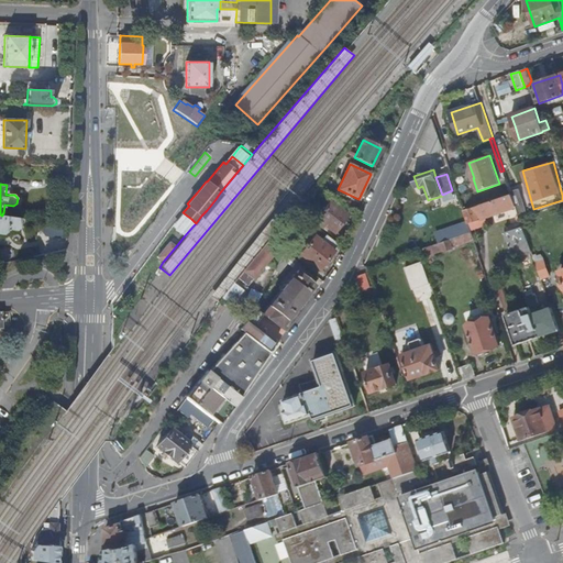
[(519,189),(510,191),(511,195),(516,205),(523,202),(519,189)]
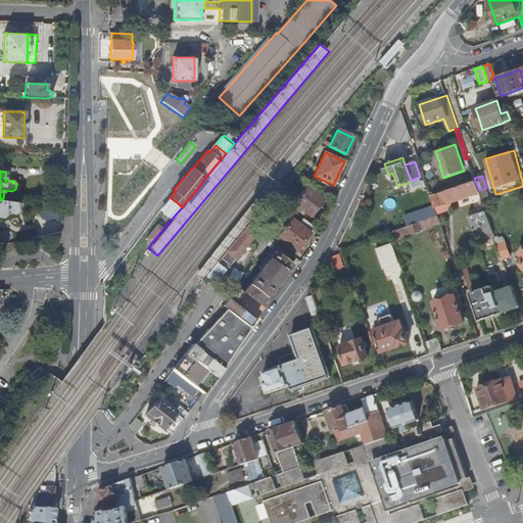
[(475,181),(431,196),(435,207),(479,192),(479,190),(475,181)]
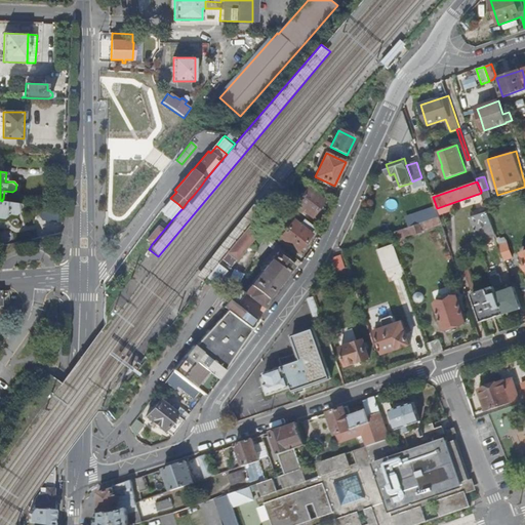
[(308,188),(295,204),(312,217),(325,200),(308,188)]
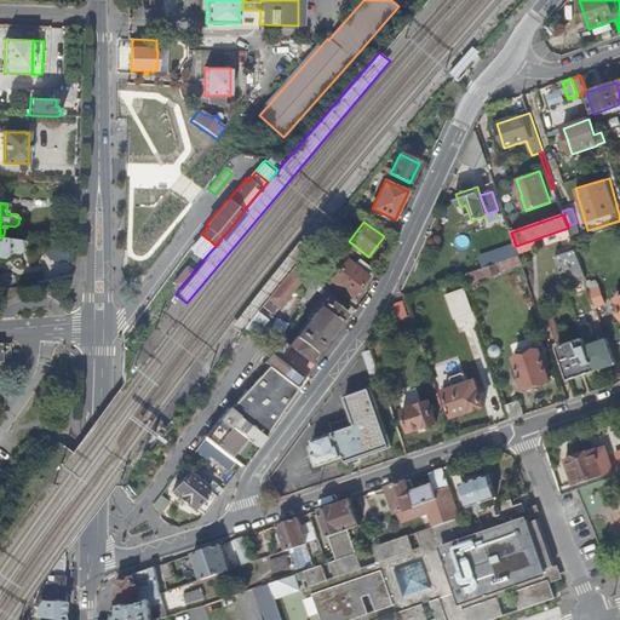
[(578,236),(581,235),(577,223),(568,225),(568,228),(572,239),(578,236)]
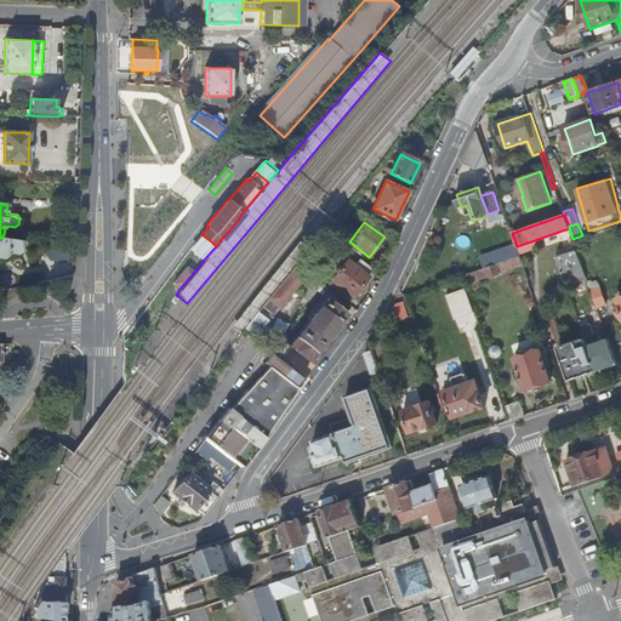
[(317,239),(306,232),(231,326),(240,334),(249,323),(251,325),(256,329),(261,323),(266,317),(258,311),(262,307),(268,298),(279,307),(298,284),(306,274),(296,266),(317,239)]
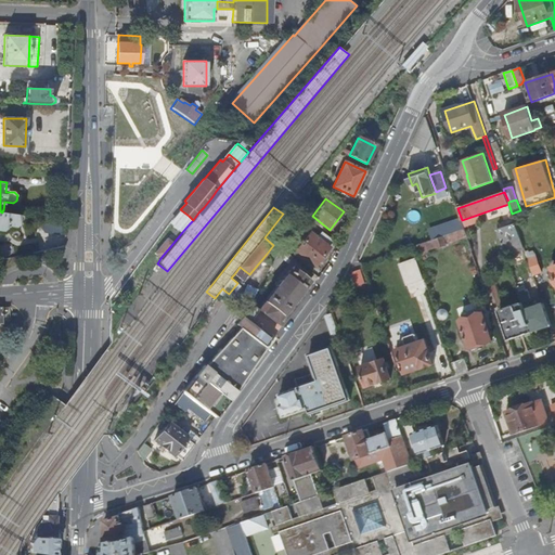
[(189,216),(180,209),(170,222),(182,232),(190,223),(193,220),(189,216)]
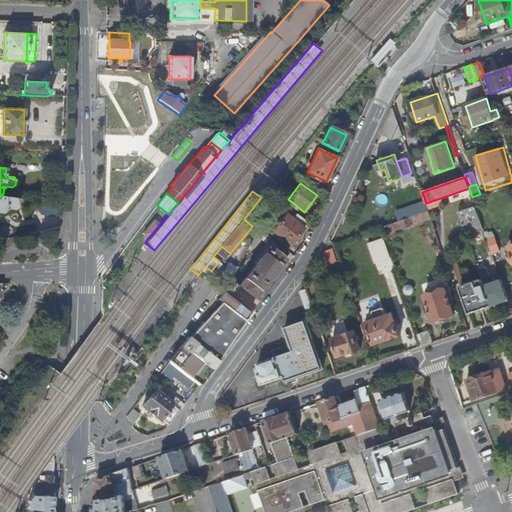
[(0,195),(0,212),(2,213),(5,211),(6,208),(13,210),(17,207),(17,204),(22,205),(23,199),(2,196),(0,195)]
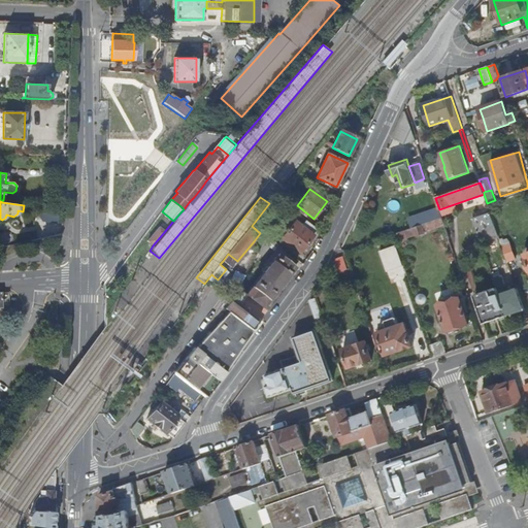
[(42,221),(59,222),(60,208),(43,207),(42,221)]
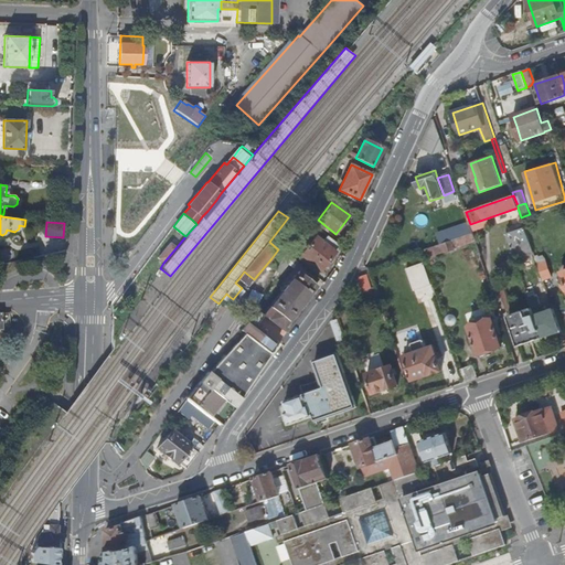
[(525,227),(507,235),(515,259),(533,252),(525,227)]
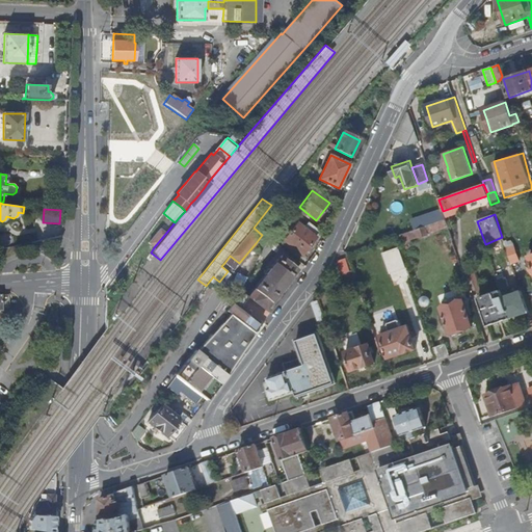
[(446,220),(425,227),(427,233),(448,227),(446,220)]
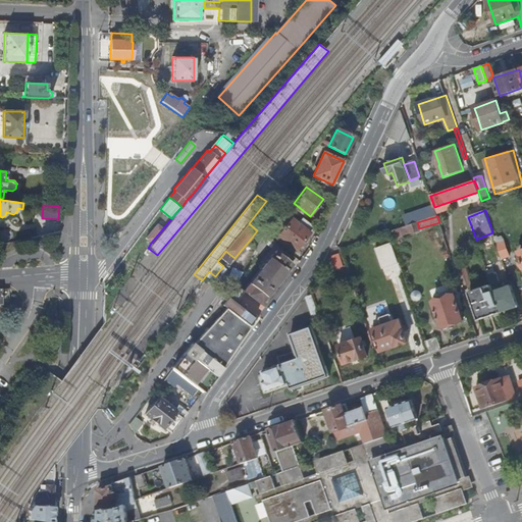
[(292,218),(277,237),(296,251),(310,232),(314,226),(303,218),(298,223),(292,218)]
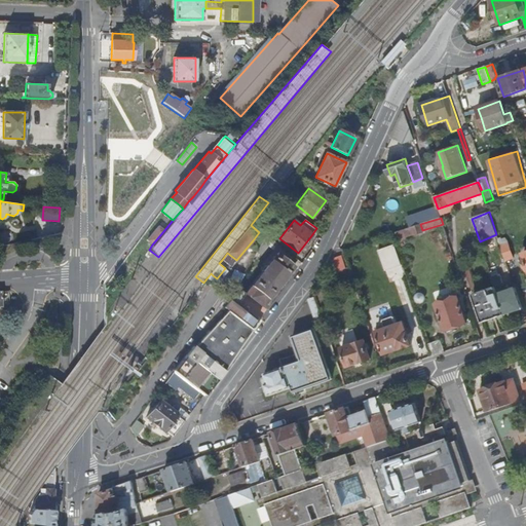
[(420,224),(412,227),(415,233),(415,234),(422,232),(422,230),(420,224)]
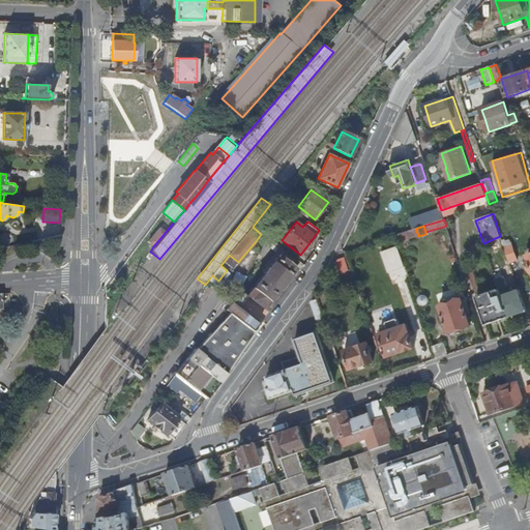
[(63,227),(48,231),(49,238),(63,235),(63,227)]
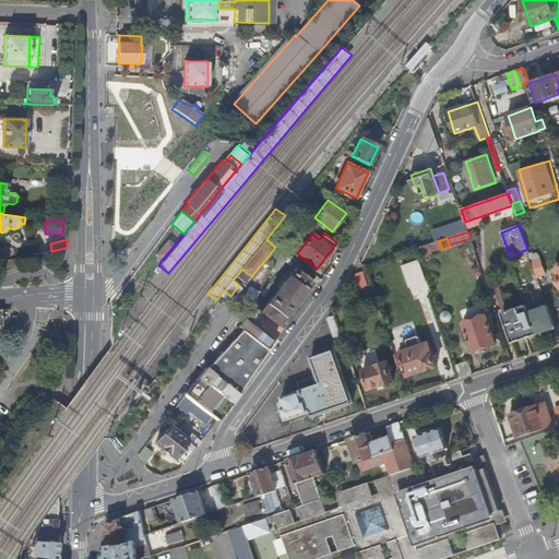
[(169,240),(156,256),(162,260),(174,246),(169,240)]
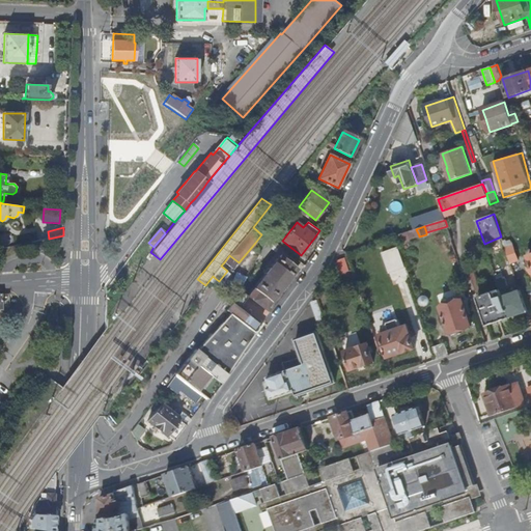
[(416,229),(395,236),(397,243),(419,235),(416,229)]
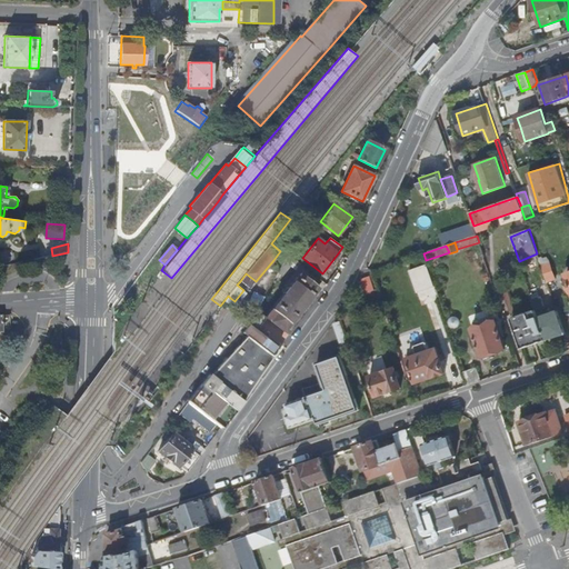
[(298,253),(289,247),(286,252),(293,259),(298,253)]
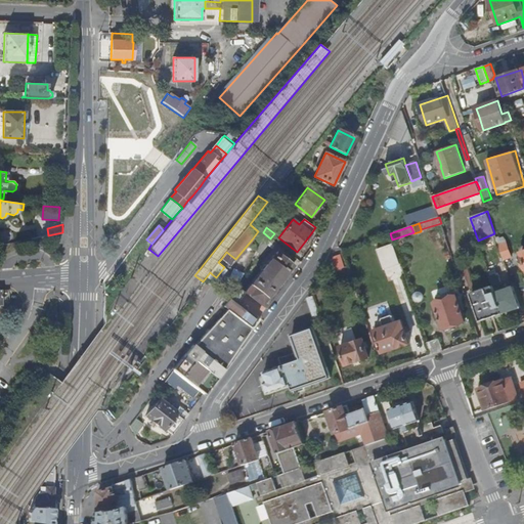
[(260,238),(255,249),(260,254),(267,245),(271,249),(276,243),(270,238),(263,232),(260,238)]
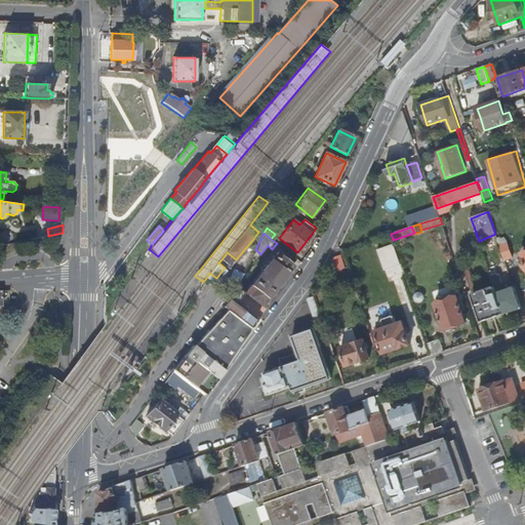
[(500,237),(497,238),(499,245),(508,242),(507,239),(505,237),(500,239),(500,237)]
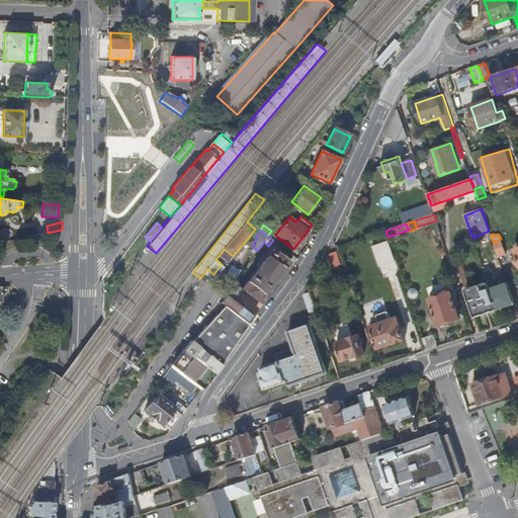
[(472,238),(460,242),(463,249),(476,245),(472,238)]
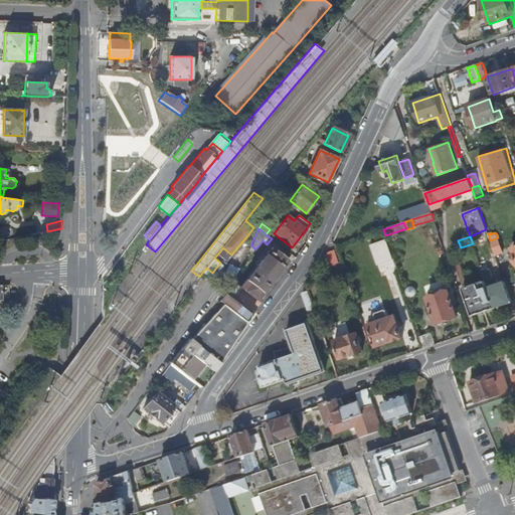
[(498,237),(490,240),(495,255),(503,252),(498,237)]
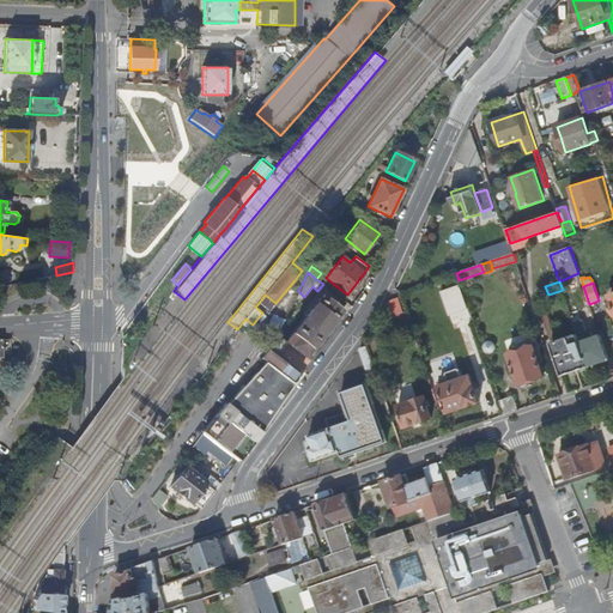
[(462,289),(448,293),(454,314),(469,309),(462,289)]
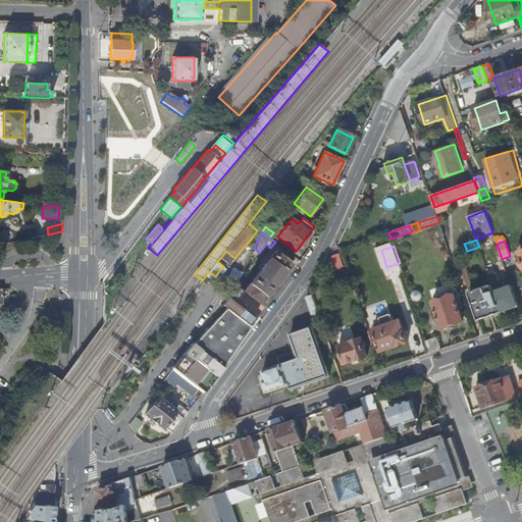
[(225,251),(220,258),(229,265),(235,258),(225,251)]
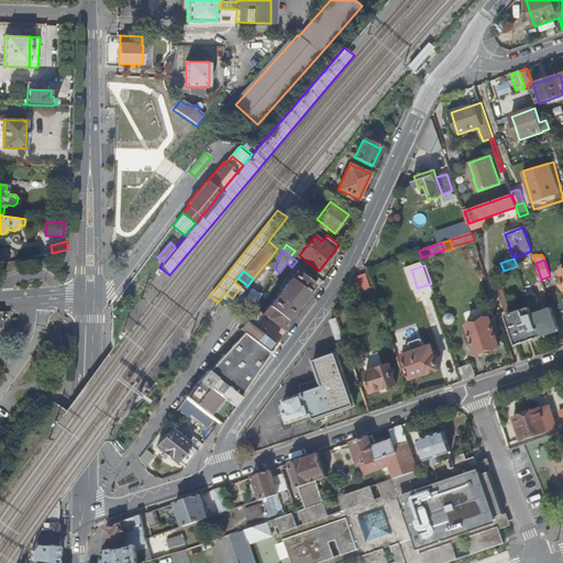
[(297,271),(286,285),(284,284),(279,290),(280,291),(263,315),(280,328),(315,284),(297,271)]
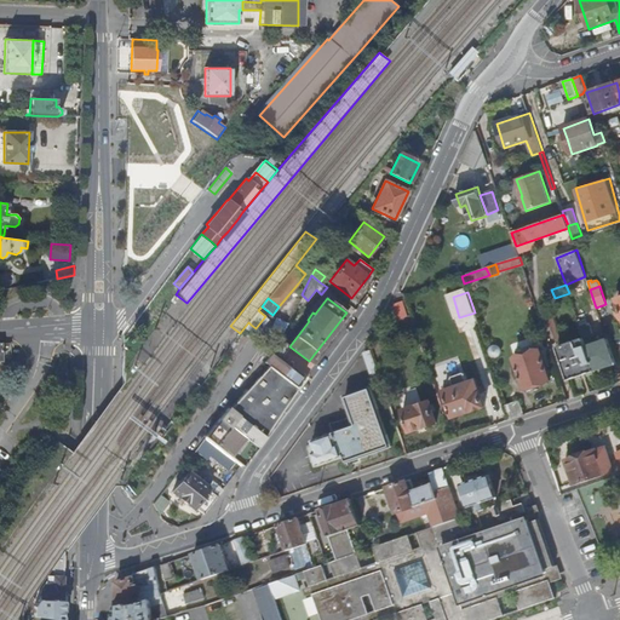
[(403,302),(395,304),(400,319),(408,316),(403,302)]
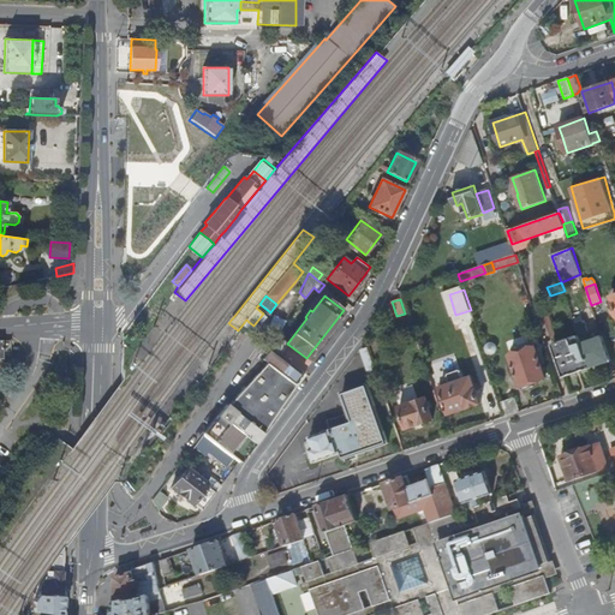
[(549,316),(544,317),(550,334),(555,333),(549,316)]
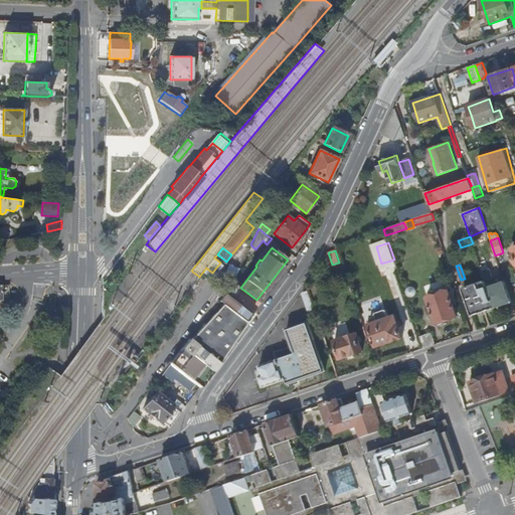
[(512,303),(505,282),(499,284),(497,279),(494,280),(490,269),(482,272),(485,281),(486,281),(495,308),(512,303)]
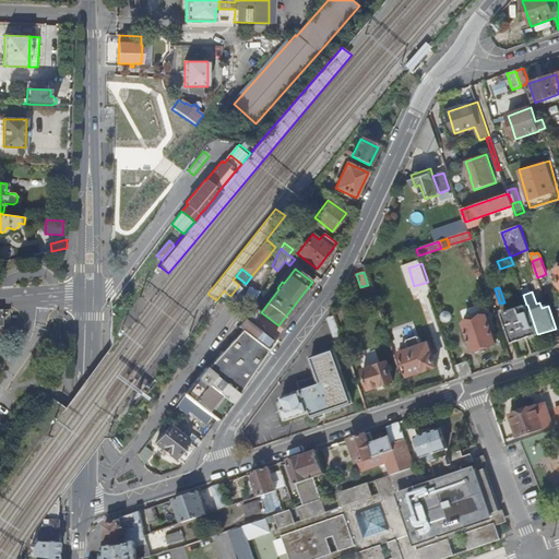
[(526,305),(503,313),(513,343),(537,334),(527,305),(526,305)]
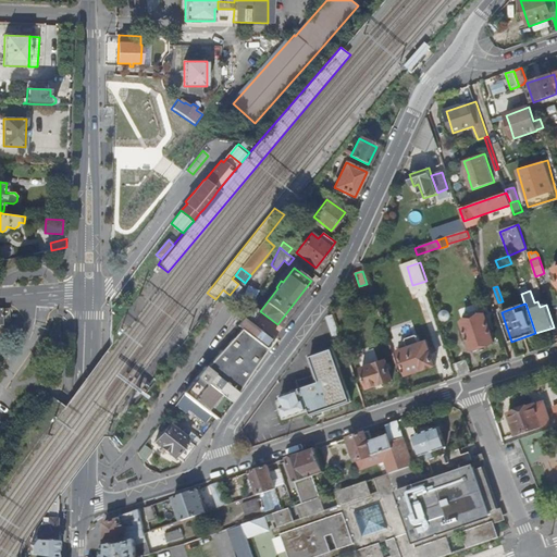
[(254,306),(244,318),(272,341),(274,337),(252,320),(260,311),(254,306)]
